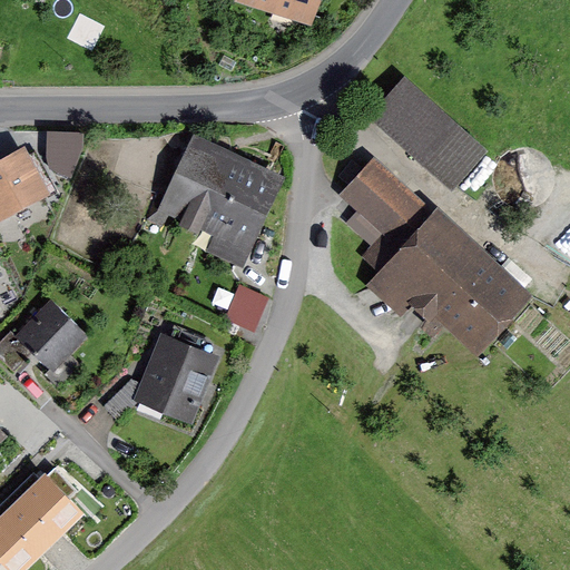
[(300,0),(258,0),(273,9),(276,3),(295,10),(300,0)]
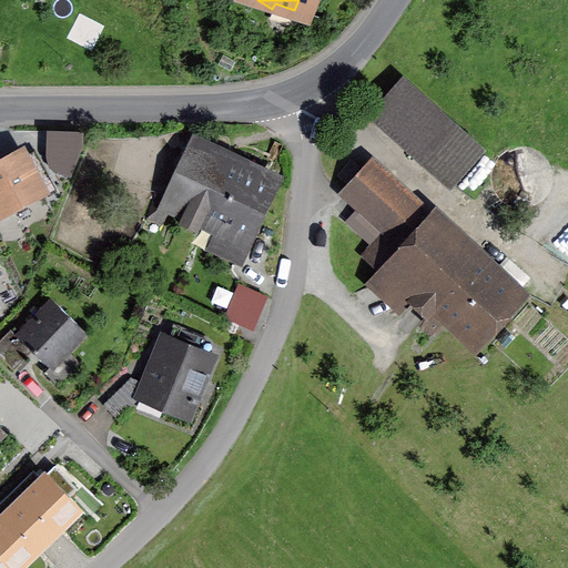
[(422,159),(450,127),(401,82),(373,113),(422,159)]
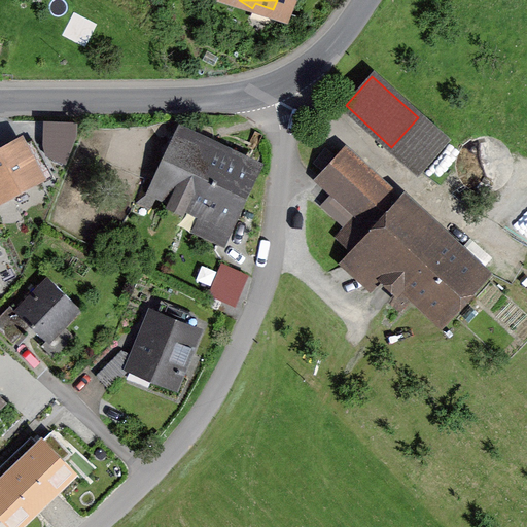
[(76,123),(43,121),(42,150),(64,166),(76,139),(76,123)]
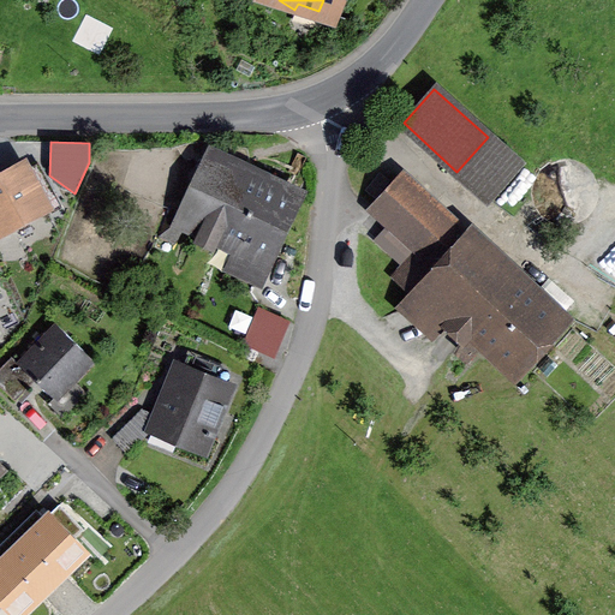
[(243,243),(232,266),(256,278),(294,199),(204,157),(178,212),(173,209),(161,234),(173,240),(185,215),(204,225),(196,242),(214,250),(221,232),(243,243)]
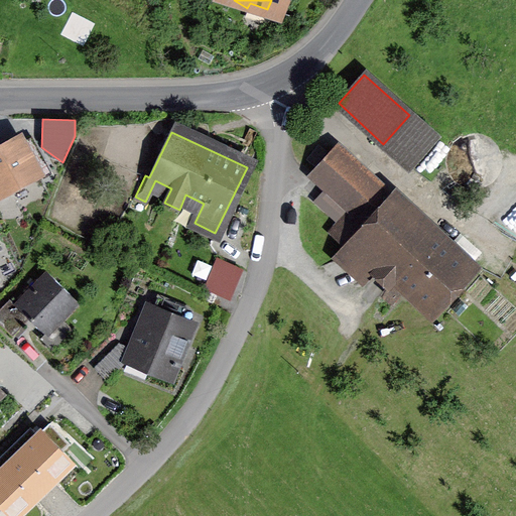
[(0,190),(36,171),(36,170),(47,164),(31,137),(20,142),(18,138),(0,148),(0,190)]
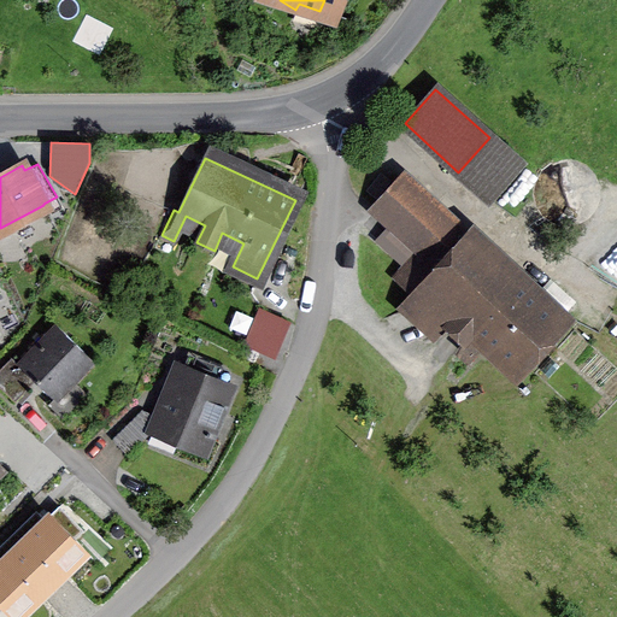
[(398,277),(417,294),(406,307),(438,338),(448,325),(465,342),(476,329),(519,366),(560,322),(405,180),(377,209),(422,250),(398,277)]
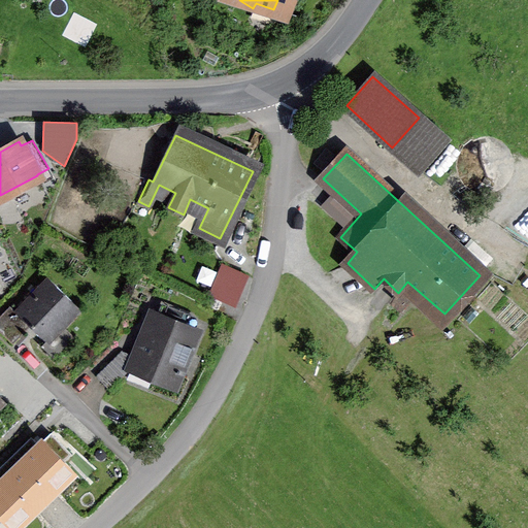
[(208,297),(236,308),(250,275),(222,264),(218,272),(211,288),(208,297)]
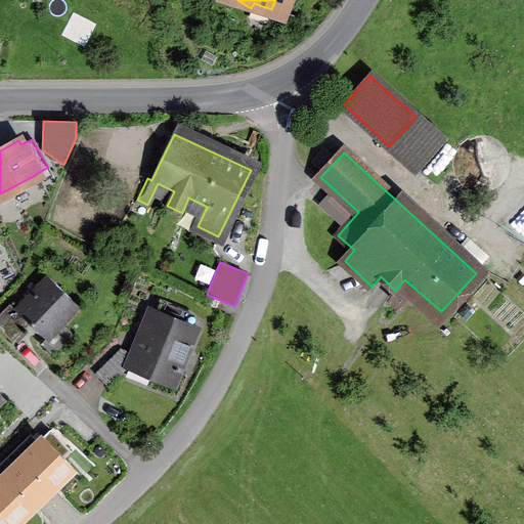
[(201,264),(194,278),(210,286),(216,270),(201,264)]
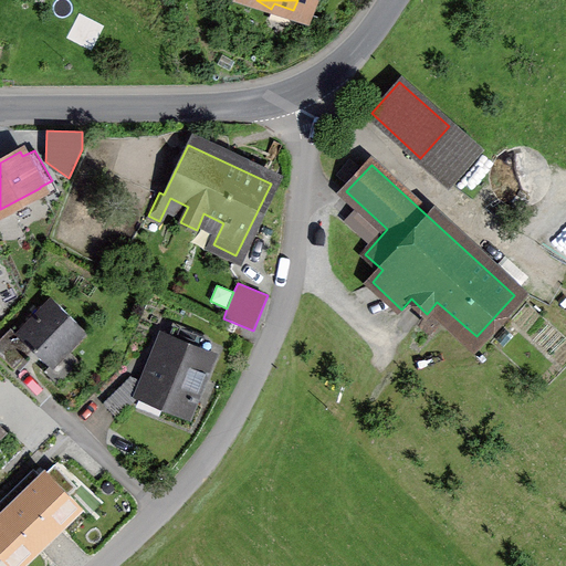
[(21,349),(28,344),(50,366),(85,331),(53,300),(18,335),(10,328),(0,337),(0,355),(13,368),(27,355),(21,349)]
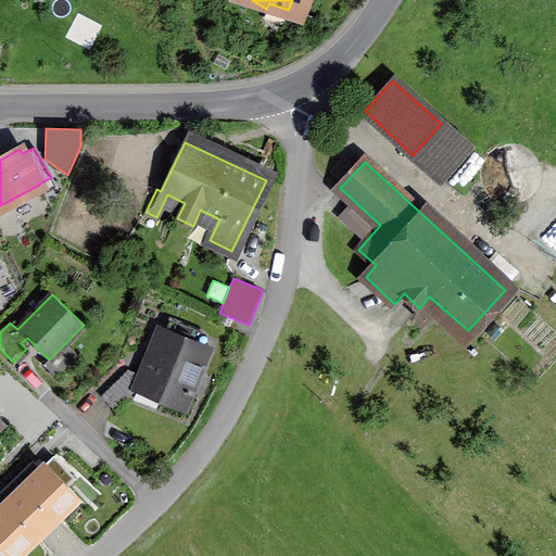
[(159,382),(153,395),(184,408),(209,348),(161,329),(141,376),(159,382)]
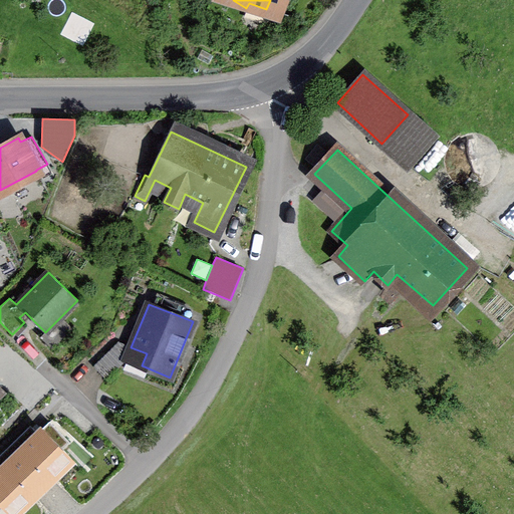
[(42,429),(0,469),(0,500),(13,513),(16,513),(72,460),(42,429)]
